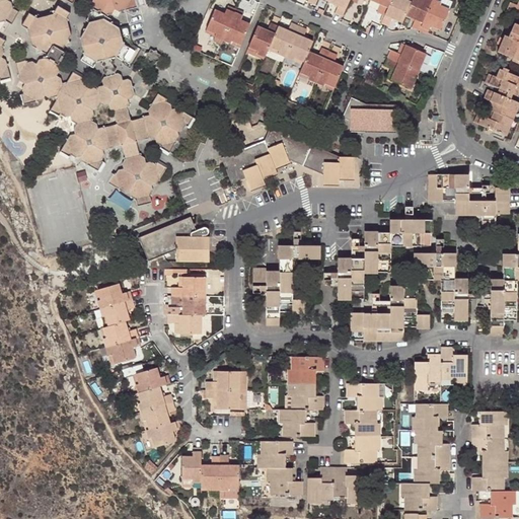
[(97,62),(116,57),(123,61),(125,58),(130,48),(124,44),(120,27),(108,20),(109,19),(115,9),(120,12),(140,7),(138,0),(0,0),(0,22),(6,21),(11,24),(19,11),(13,8),(11,1),(9,0),(66,0),(73,4),(74,0),(92,0),(92,2),(93,8),(86,20),(89,22),(81,38),(85,54),(81,60),(93,67),(97,62)]
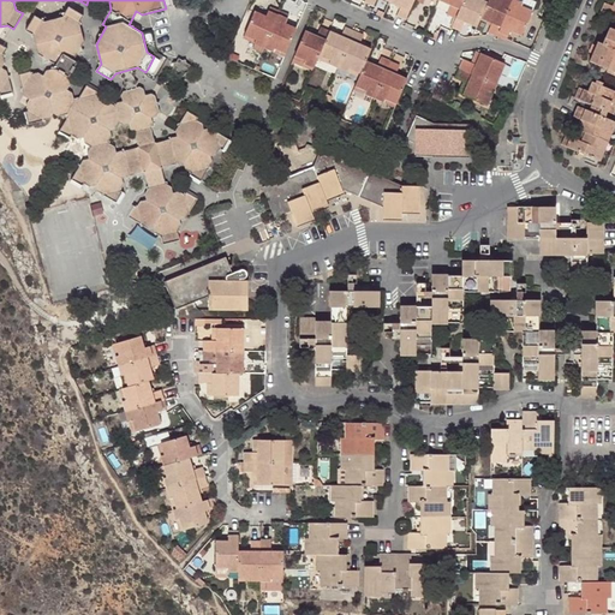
[(390,0),(390,1),(401,6),(398,15),(407,19),(415,0),(390,0)]
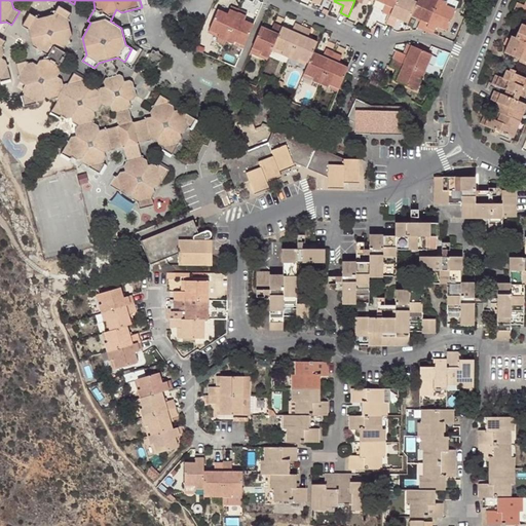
[(376,0),(386,4),(382,11),(390,15),(397,0),(376,0)]
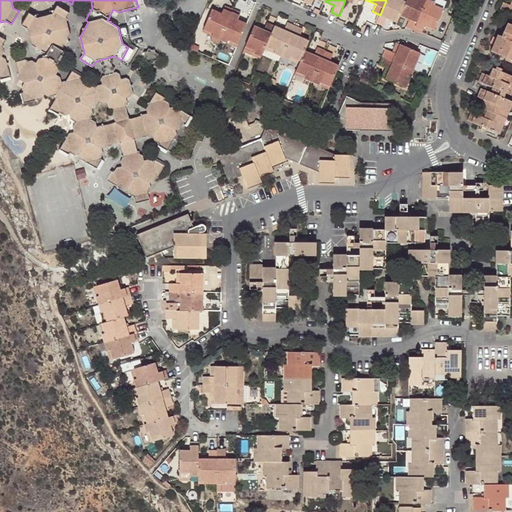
[(406,3),(400,0),(386,0),(380,15),(377,22),(384,26),(388,18),(397,23),(401,15),(406,3)]
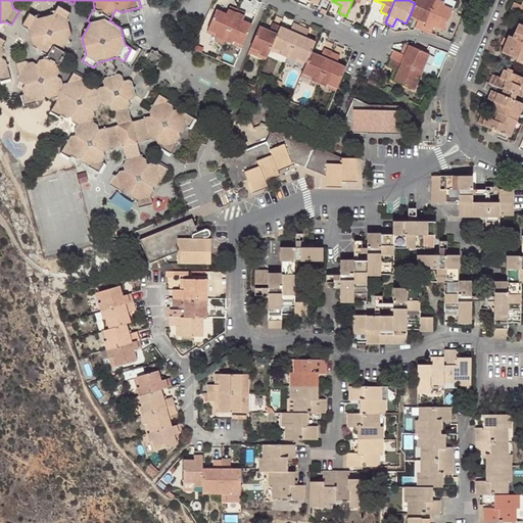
[(424,31),(436,0),(416,0),(415,3),(410,15),(419,19),(416,27),(422,30),(424,31)]
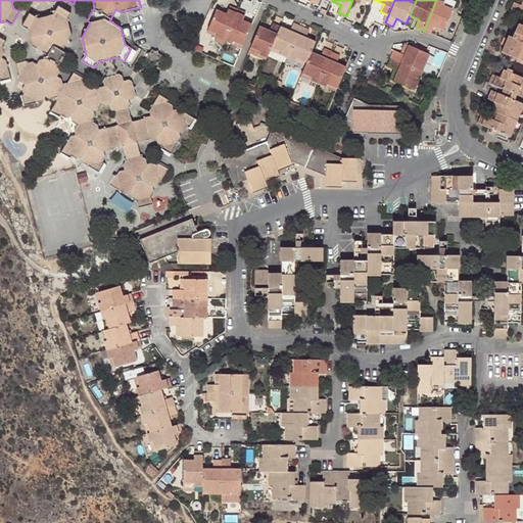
[(445,3),(437,0),(436,0),(424,31),(425,31),(431,34),(435,26),(444,31),(454,10),(444,6),(445,3)]
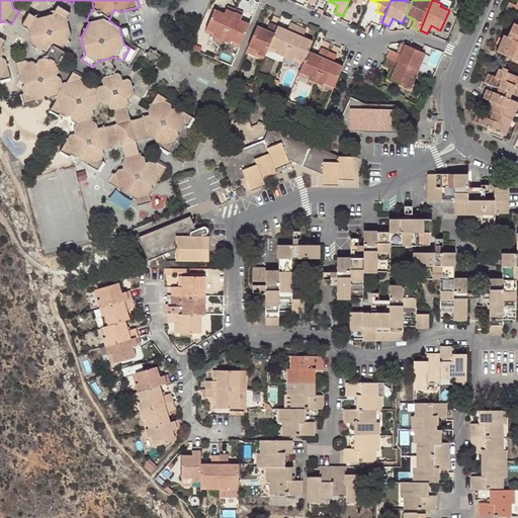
[(433,0),(441,3),(440,6),(449,10),(450,0),(433,0)]
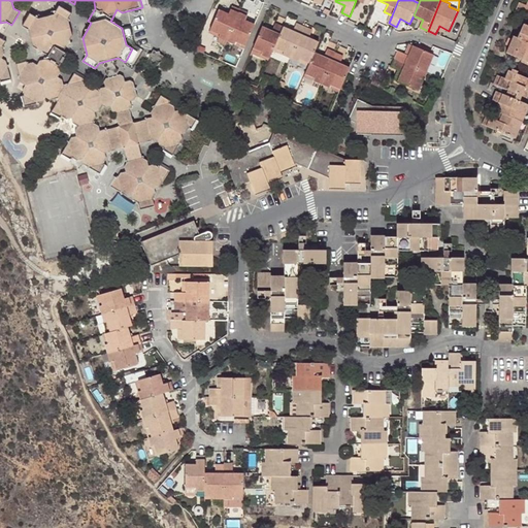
[(506,53),(527,62),(527,0),(526,5),(523,4),(520,2),(516,11),(527,17),(527,25),(524,24),(518,38),(514,36),(506,53)]
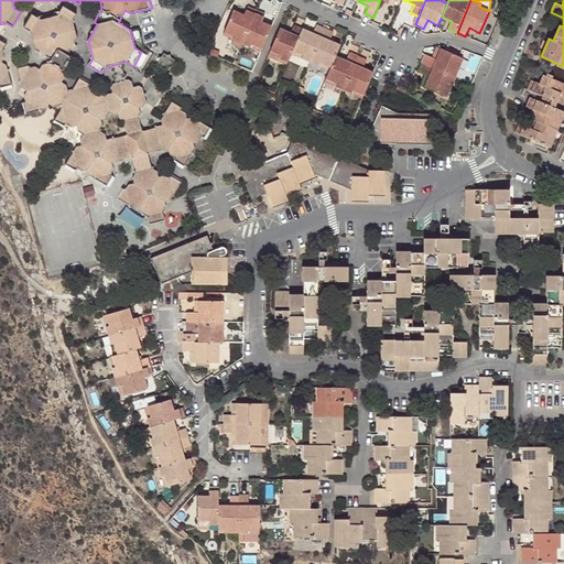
[(56,15),(41,19),(32,13),(24,28),(31,31),(35,50),(39,52),(45,55),(51,60),(50,62),(43,64),(40,68),(35,66),(29,67),(26,62),(17,65),(22,87),(26,90),(24,95),(25,101),(21,102),(23,114),(46,109),(49,104),(54,107),(62,105),(63,107),(53,122),(63,128),(66,125),(72,127),(76,126),(78,131),(83,134),(80,140),(82,145),(76,147),(64,166),(74,172),(77,167),(83,171),(87,170),(89,175),(109,187),(116,177),(110,174),(114,169),(112,164),(117,163),(118,162),(133,158),(137,171),(132,177),(133,183),(129,184),(126,190),(121,187),(116,196),(136,208),(140,207),(142,212),(148,216),(150,224),(165,219),(163,212),(166,206),(165,202),(170,199),(183,180),(172,174),(170,179),(164,175),(159,176),(158,171),(152,167),(149,154),(169,149),(170,154),(175,158),(173,163),(183,169),(195,149),(194,143),(199,141),(203,137),(206,139),(213,129),(193,117),(187,118),(186,114),(181,109),(183,106),(173,100),(161,119),(162,125),(158,126),(155,128),(142,131),(139,116),(141,112),(140,107),(144,107),(147,102),(143,88),(139,86),(133,87),(132,82),(128,79),(112,84),(110,86),(112,93),(106,94),(105,96),(100,94),(95,95),(94,89),(88,86),(90,82),(82,75),(72,91),(68,91),(67,84),(62,82),(65,77),(63,71),(71,57),(67,55),(71,50),(75,49),(76,46),(75,42),(77,39),(73,21),(76,14),(63,6),(56,15)]
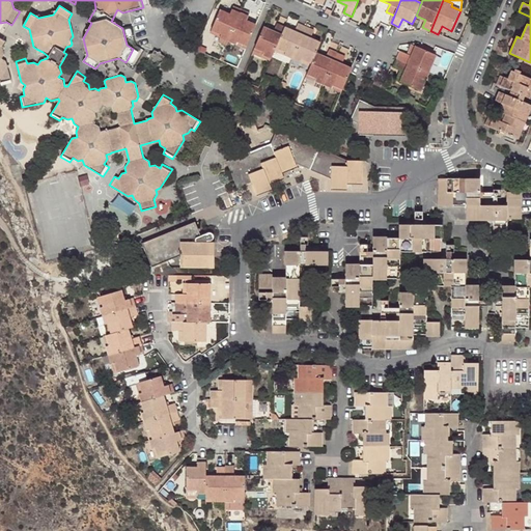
[(220,36),(228,40),(242,9),(233,6),(230,14),(220,9),(212,30),(221,34),(220,36)]
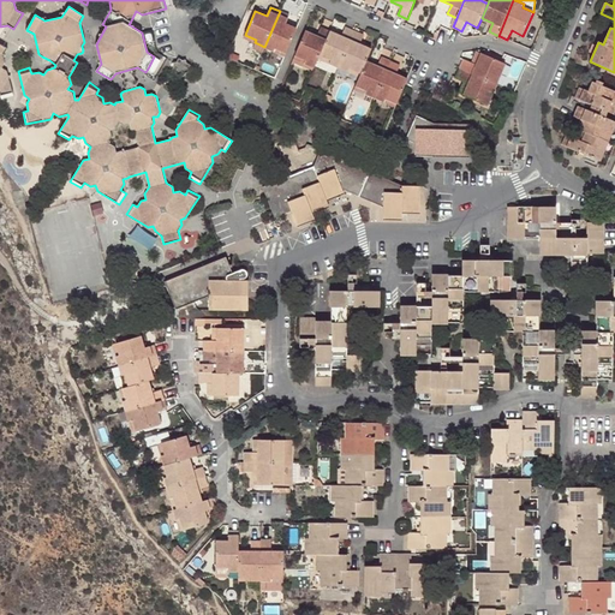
[(264,47),(274,52),(275,48),(287,53),(297,29),(285,24),(288,16),(280,11),(264,47)]
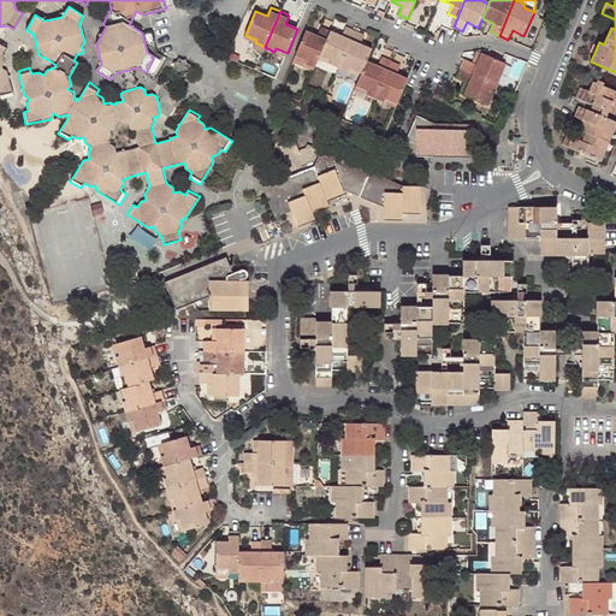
[(307,60),(306,64),(315,67),(319,59),(320,55),(331,31),(321,28),(318,37),(307,31),(296,55),(307,60)]
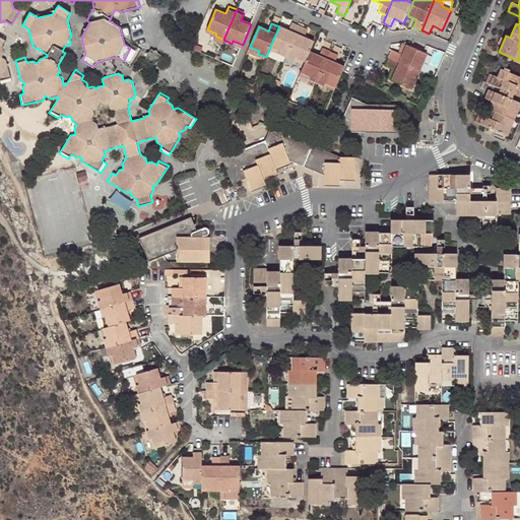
[(280,51),(279,54),(286,57),(301,26),(291,23),(288,30),(279,26),(270,47),(280,51)]
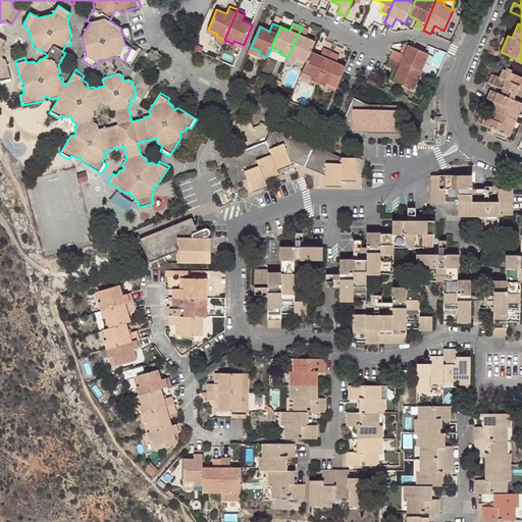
[(302,27),(288,57),(296,61),(297,58),(307,62),(311,52),(315,42),(306,38),(309,31),(302,27)]
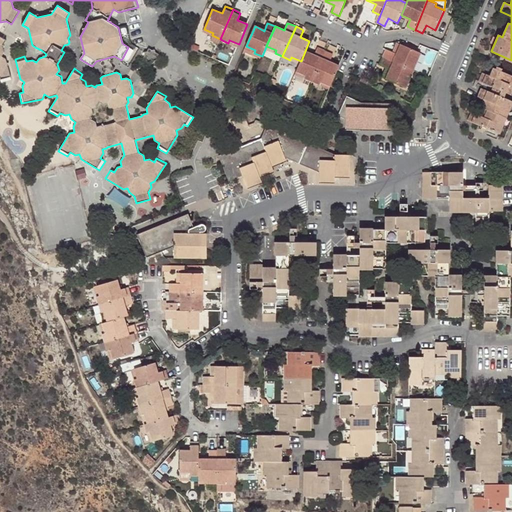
[(220,39),(212,35),(209,42),(217,46),(220,39)]
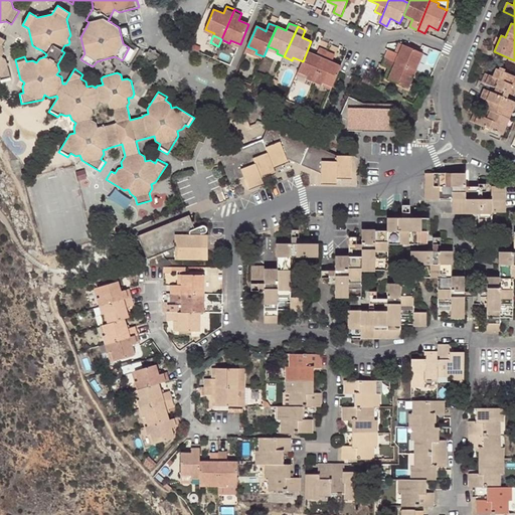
[(0,78),(1,81),(11,79),(6,58),(2,56),(4,52),(2,46),(6,40),(0,36),(0,78)]
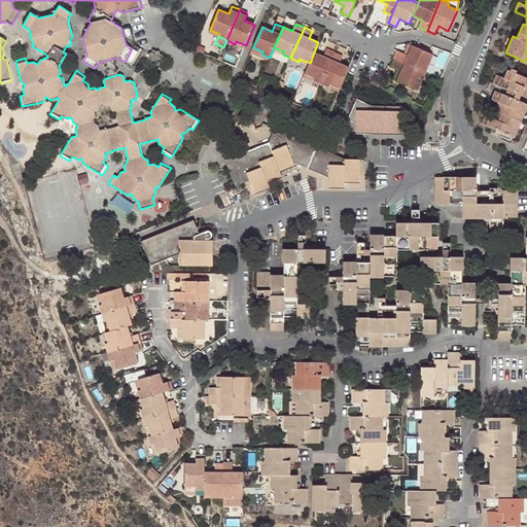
[(416,42),(415,46),(429,53),(430,49),(416,42)]
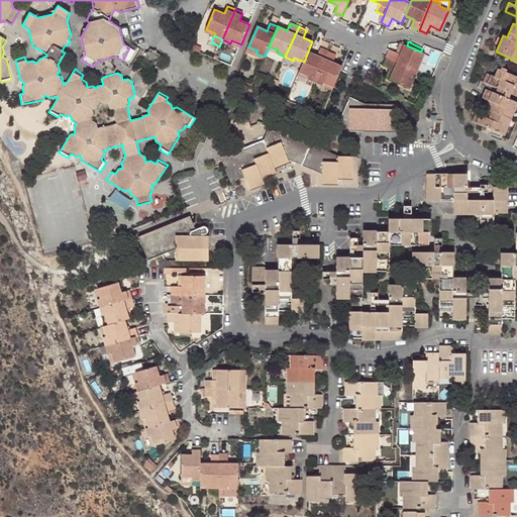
[(387,58),(417,71),(424,54),(421,52),(407,45),(405,45),(402,52),(399,49),(397,53),(391,49),(390,52),(388,56),(387,58)]
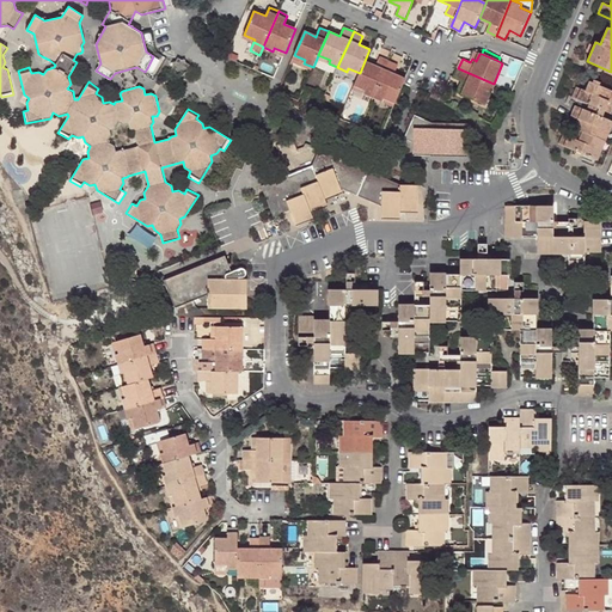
[(160,60),(153,56),(147,68),(153,72),(160,60)]
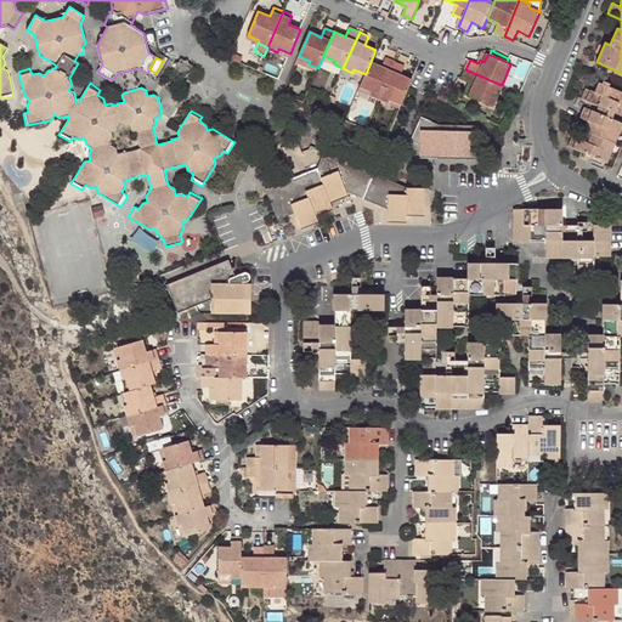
[(192,66),(180,58),(174,71),(186,78),(192,66)]
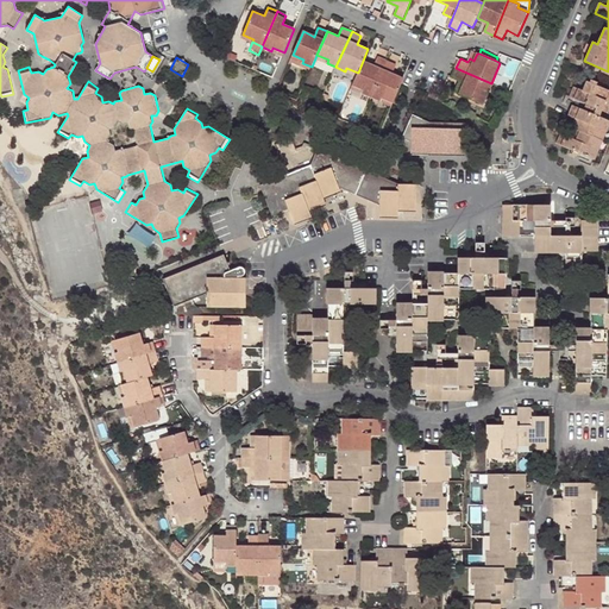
[(364,89),(362,94),(371,98),(388,62),(378,57),(374,67),(363,61),(358,73),(357,76),(352,85),(364,89)]
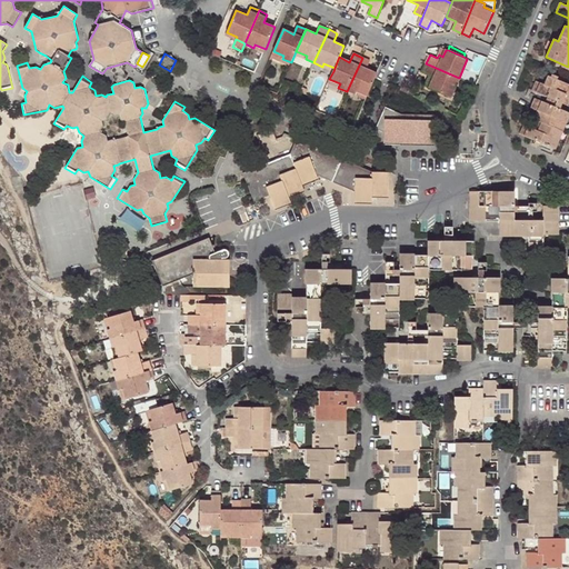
[(362,58),(347,91),(356,95),(357,91),(368,96),(377,75),(366,69),(370,61),(362,58)]
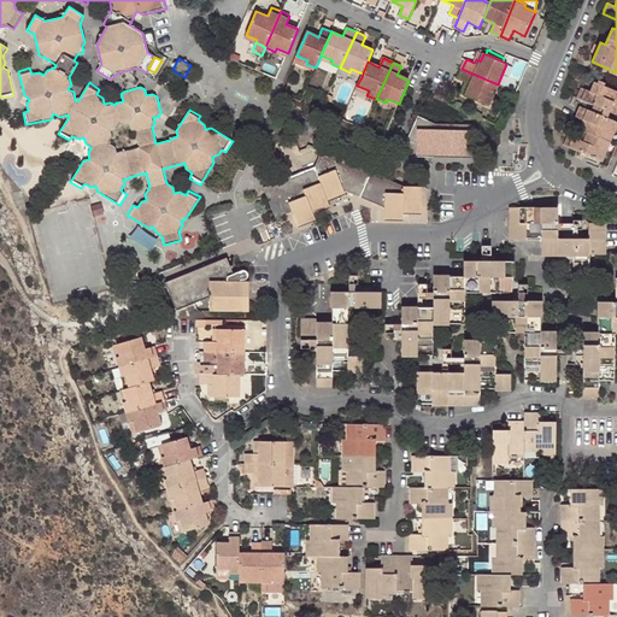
[(458,78),(465,82),(464,86),(469,87),(465,94),(489,105),(498,84),(462,69),(462,70),(458,76),(458,78)]
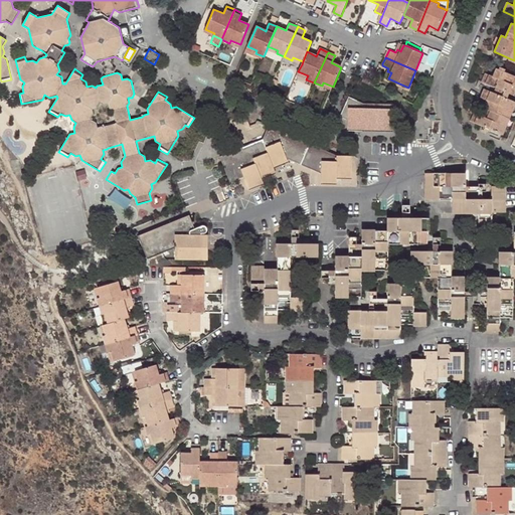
[(501,125),(505,117),(508,109),(513,112),(514,107),(514,102),(508,99),(509,97),(510,95),(514,96),(514,94),(514,76),(505,72),(506,69),(500,67),(499,69),(496,68),(493,76),(486,73),(482,81),(496,89),(500,90),(499,93),(498,95),(494,93),(485,90),(481,98),(487,101),(480,116),(475,114),(471,122),(484,127),(503,135),(507,127),(501,125)]
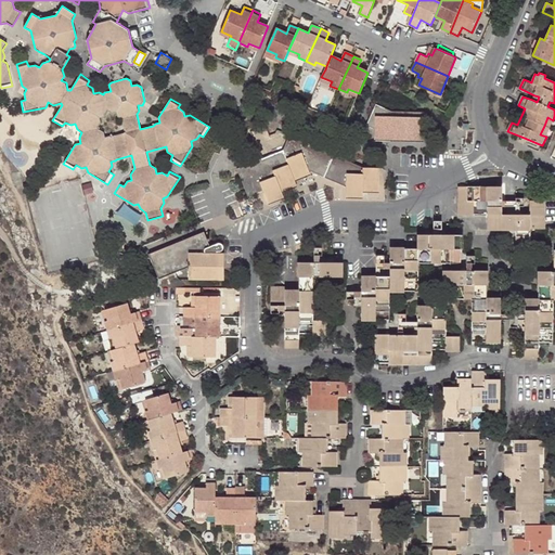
[(374,130),(374,136),(424,137),(424,112),(391,112),(375,105),(366,126),(374,130)]
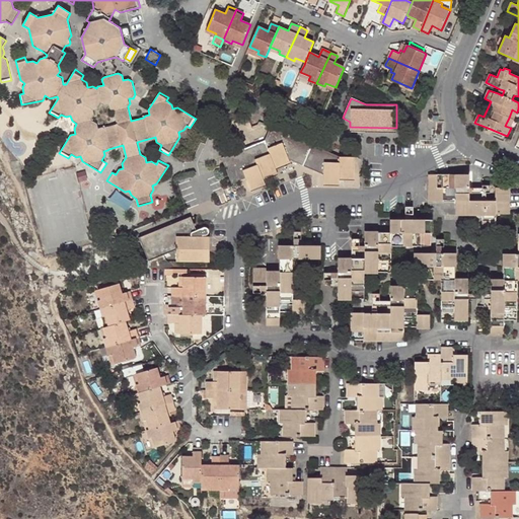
[(512,109),(509,118),(514,121),(517,113),(512,109)]
